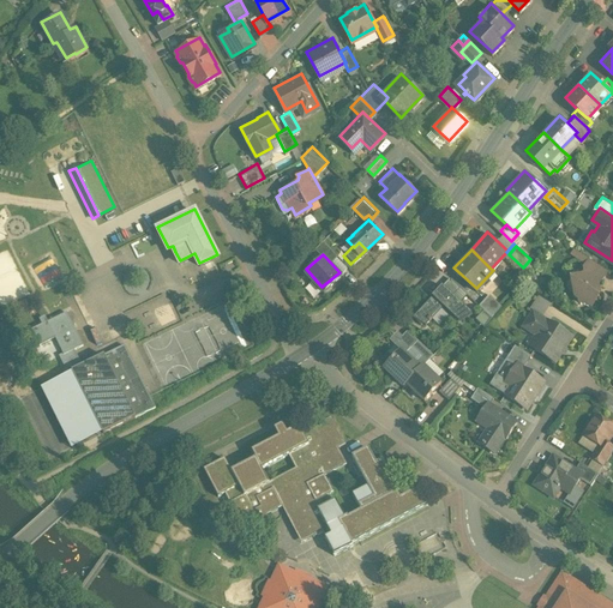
[(606,266),(589,256),(583,264),(588,268),(600,275),(606,266)]
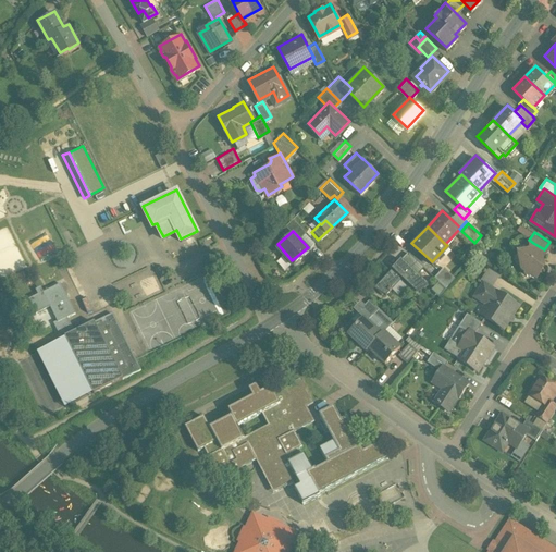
[(544,249),(533,243),(530,247),(518,250),(521,266),(523,267),(524,267),(526,271),(529,270),(531,271),(530,271),(535,274),(543,265),(542,260),(541,260),(540,255),(541,253),(541,250),(544,249)]
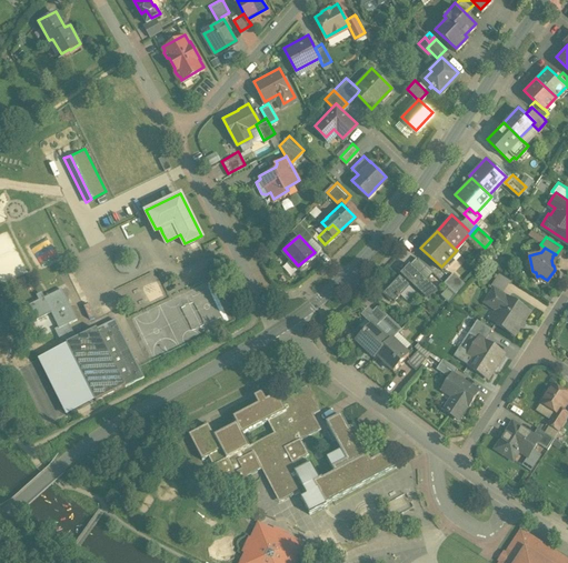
[(416,254),(409,261),(419,271),(426,263),(416,254)]
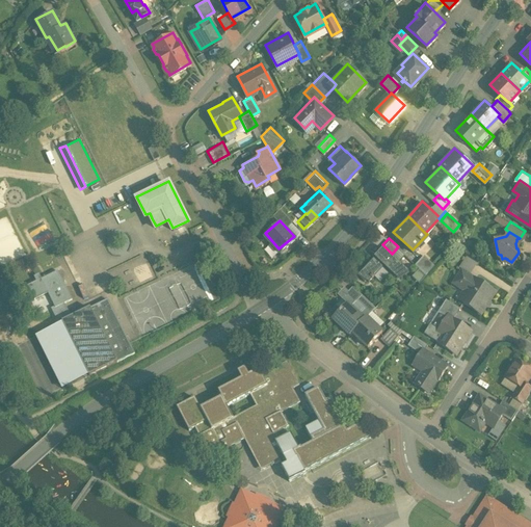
[(392,254),(382,244),(374,255),(382,263),(397,277),(408,269),(392,254)]
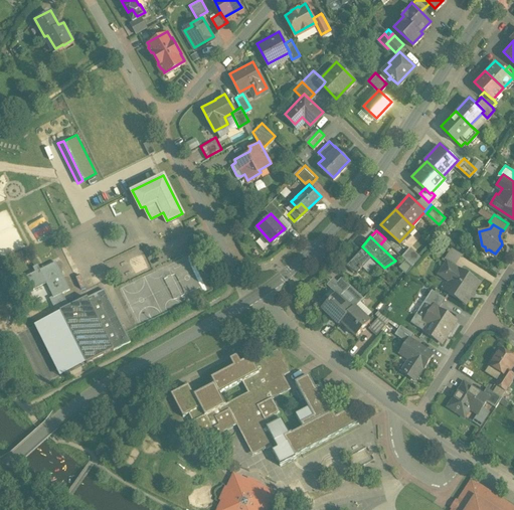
[(420,255),(409,244),(401,253),(411,264),(420,255)]
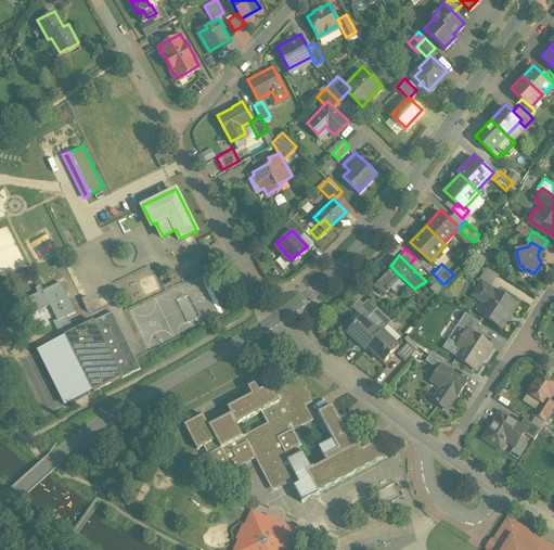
[(390,266),(373,284),(376,286),(379,291),(381,289),(384,291),(387,288),(389,285),(399,275),(390,266)]
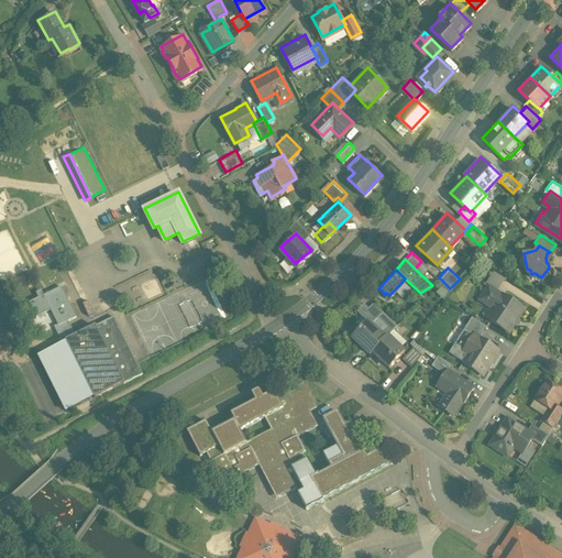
[(502,293),(488,283),(480,296),(494,305),(502,293)]
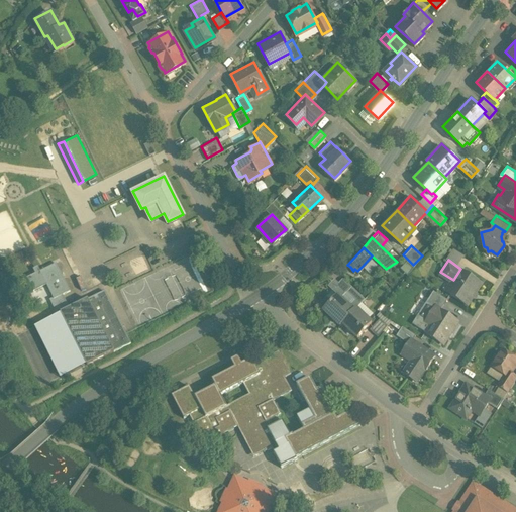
[(61,272),(56,261),(37,270),(26,275),(33,289),(46,282),(53,296),(54,296),(62,292),(70,289),(61,272)]
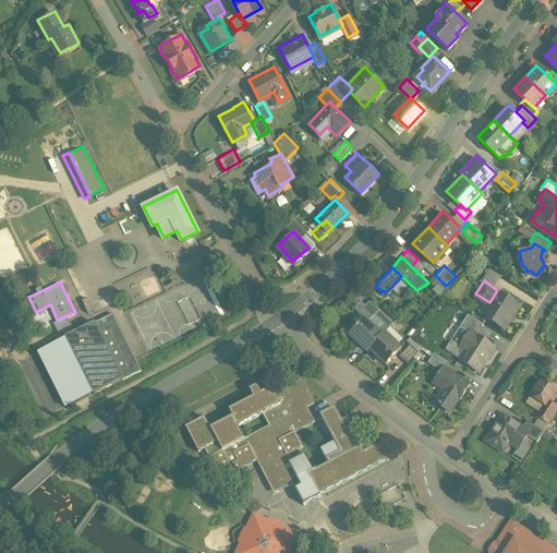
[(519,303),(498,289),(497,290),(489,302),(483,312),(504,326),(519,303)]
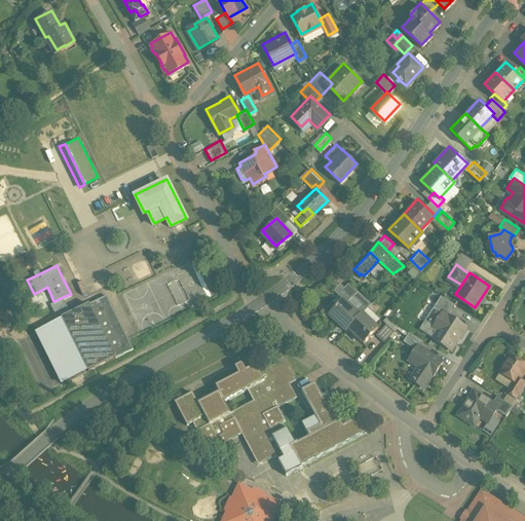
[(370,301),(357,289),(351,294),(360,302),(354,308),(360,312),(362,310),(370,301)]
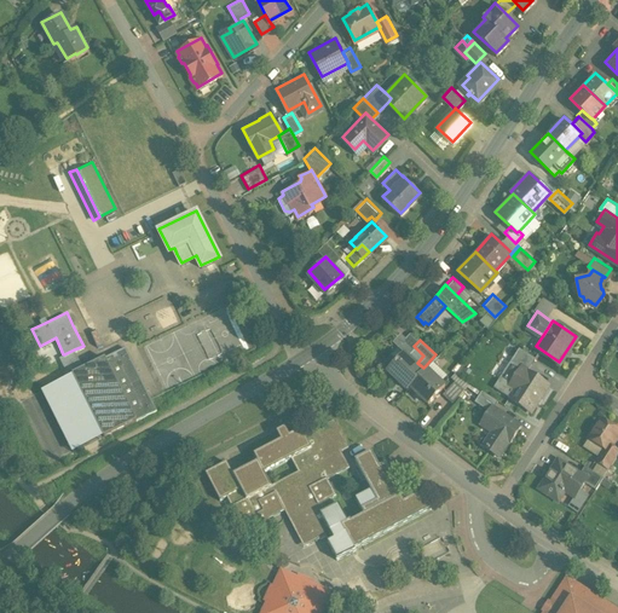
[(535,354),(519,345),(509,358),(520,365),(521,364),(526,368),(535,354)]
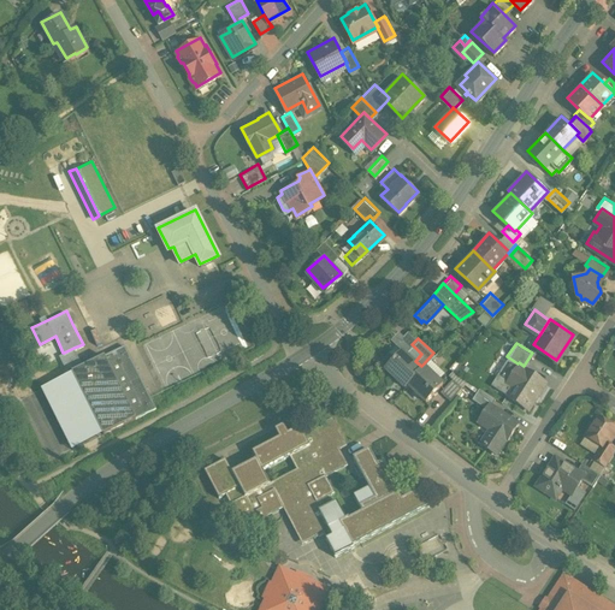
[(82,365),(72,369),(102,432),(155,406),(149,394),(146,388),(124,344),(82,365)]
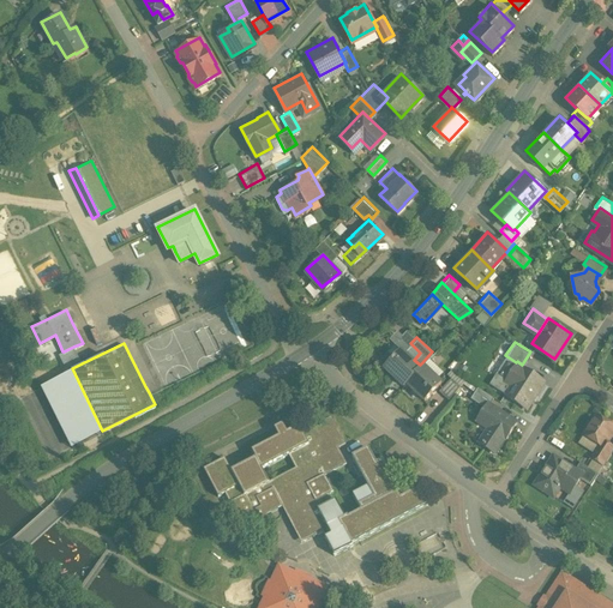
[(73,347),(64,351),(62,351),(59,354),(67,371),(72,368),(82,363),(73,347)]
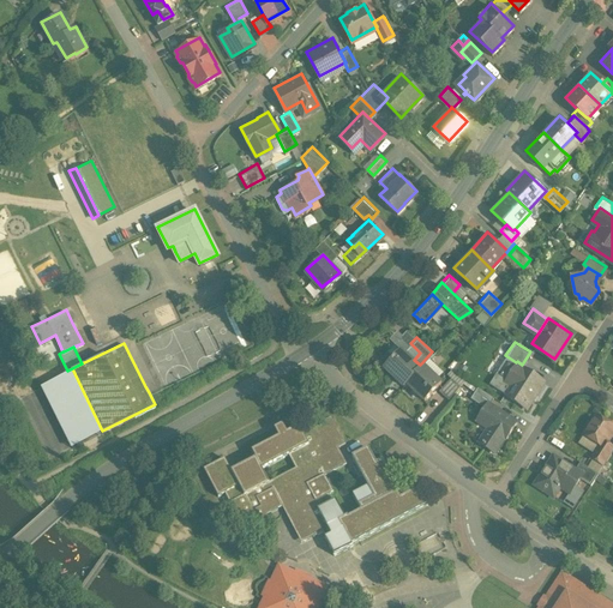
[(414,360),(400,347),(384,365),(403,383),(406,380),(420,365),(414,360)]
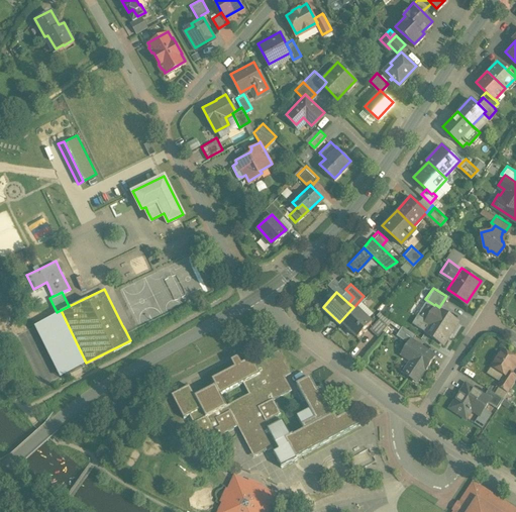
[(411,321),(424,329),(429,322),(425,319),(434,305),(425,299),(411,321)]
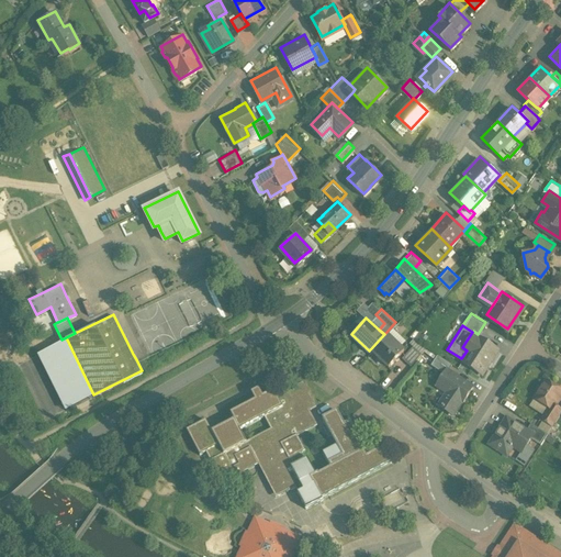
[(472,332),(462,347),(467,351),(461,358),(480,370),(496,346),(478,334),(473,331),(472,332)]
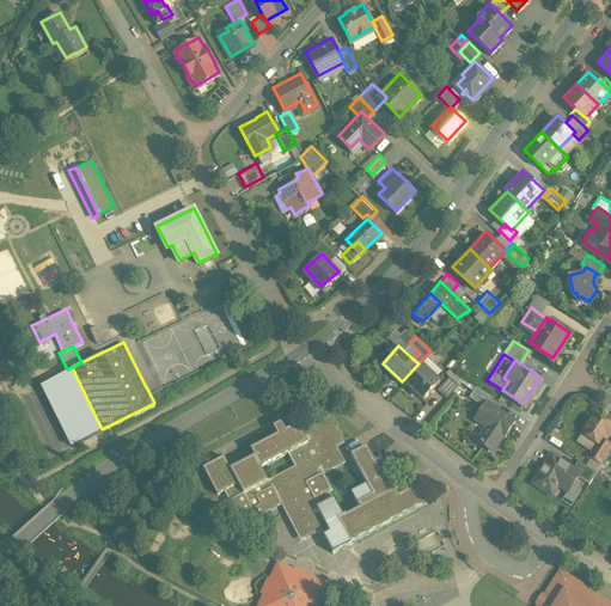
[(419,363),(404,379),(422,396),(439,379),(421,361),(419,363)]
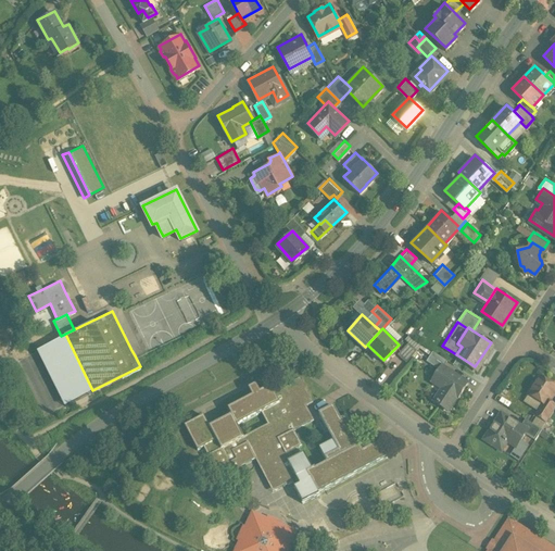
[(408,340),(396,351),(405,360),(416,348),(408,340)]
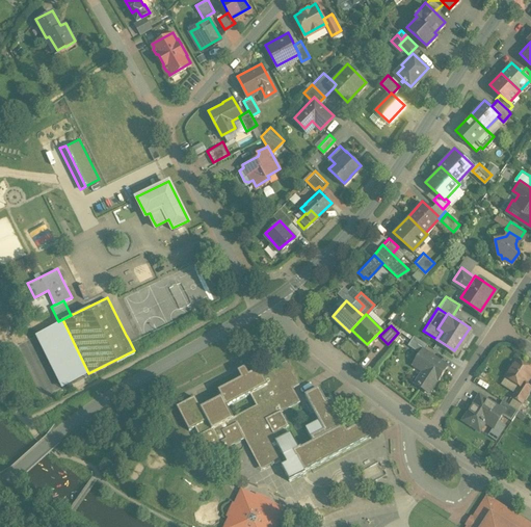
[(427,342),(414,333),(407,342),(420,350),(422,347),(423,348),(427,342)]
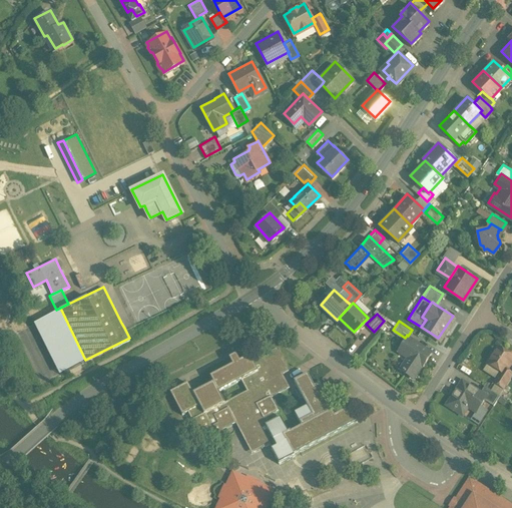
[(408,336),(407,335),(405,338),(398,349),(408,355),(400,367),(413,376),(420,364),(421,364),(431,350),(408,336)]
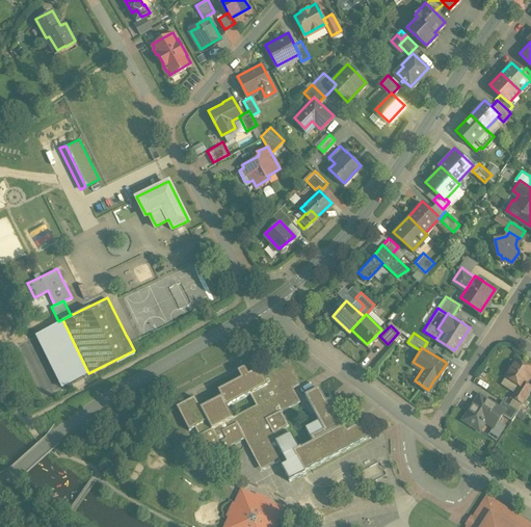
[(244,365),(237,368),(241,375),(218,388),(221,394),(200,405),(194,395),(177,404),(189,427),(194,425),(198,433),(197,433),(205,449),(213,445),(219,458),(235,450),(231,443),(255,430),(271,462),(279,458),(289,478),(304,470),(303,469),(370,433),(363,420),(346,428),(344,424),(346,423),(330,395),(325,398),(318,385),(304,393),(318,419),(306,426),(312,439),(301,445),(300,444),(298,446),(290,430),(288,432),(284,425),(288,423),(281,409),(299,398),(296,392),(292,394),(288,387),(298,380),(286,358),(261,371),(258,367),(248,372),(244,365)]
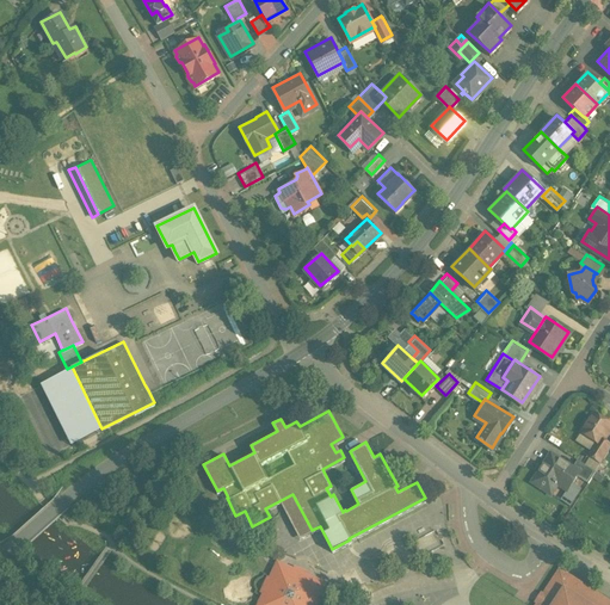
[(609,424),(609,421),(592,411),(580,430),(595,439),(599,442),(602,437),(609,424)]
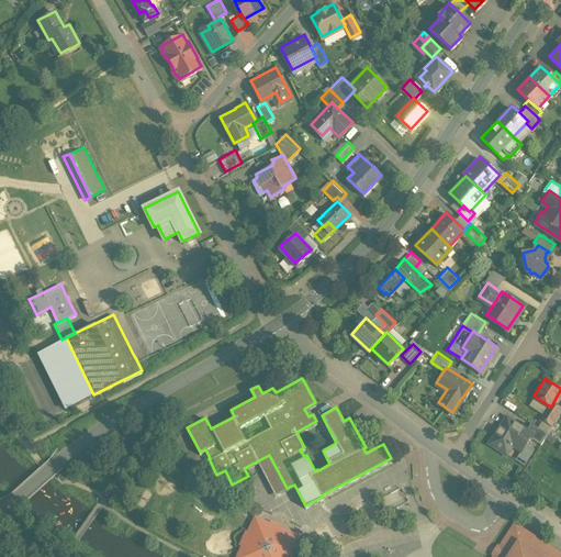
[(551,407),(547,404),(539,415),(551,423),(560,408),(560,407),(553,402),(551,407)]
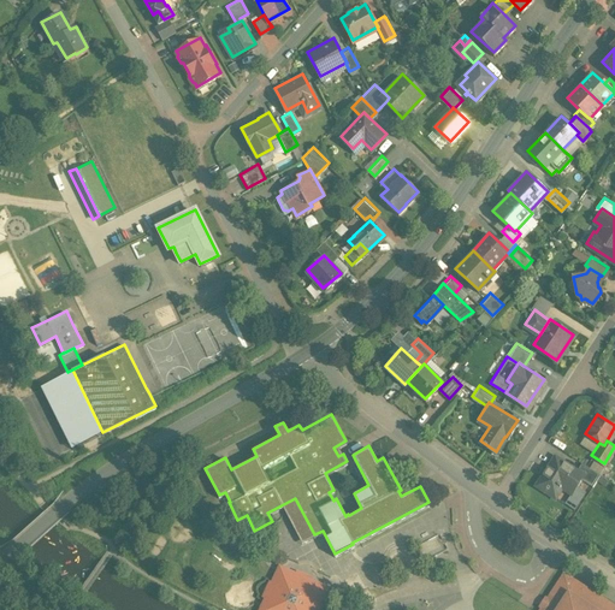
[(575,468),(555,455),(536,483),(555,495),(565,479),(575,485),(580,477),(583,473),(575,468)]
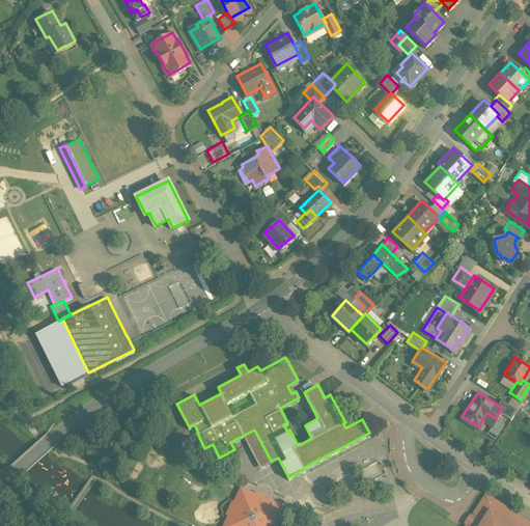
[(517,407),(501,397),(496,404),(502,408),(500,411),(510,417),(517,407)]
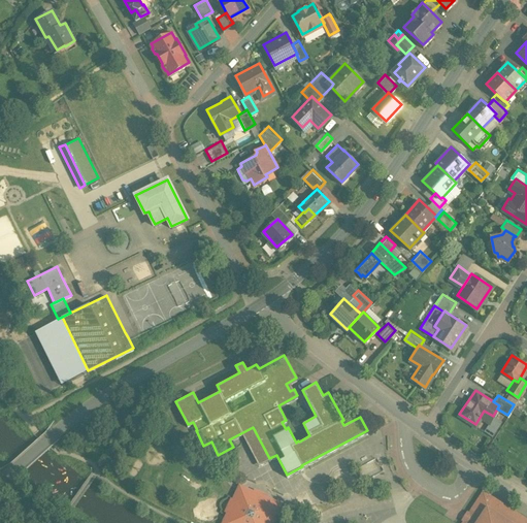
[(243,471),(239,470),(236,472),(234,477),(236,480),(240,481),(244,480),(245,476),(243,471)]
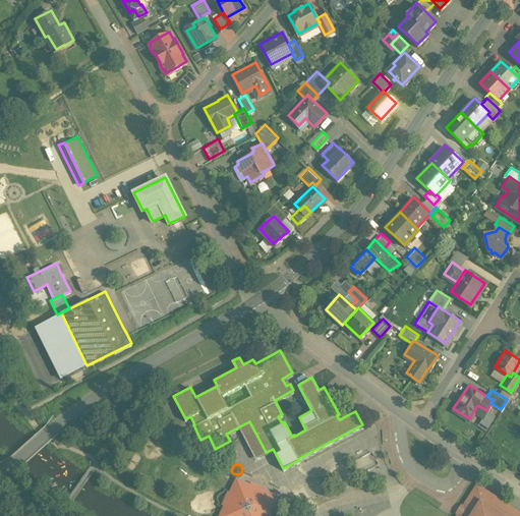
[(251,485),(237,478),(231,493),(228,492),(224,502),(226,503),(220,515),(268,515),(271,510),(269,509),(275,496),(260,489),(260,490),(250,486),(251,485)]
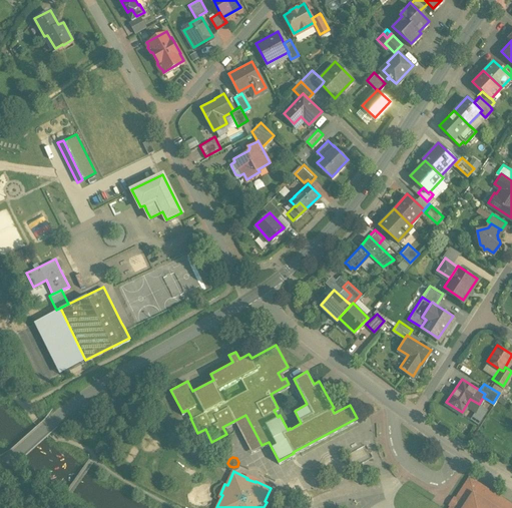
[(511,507),(511,502),(469,475),(453,500),(447,507),(511,507)]
